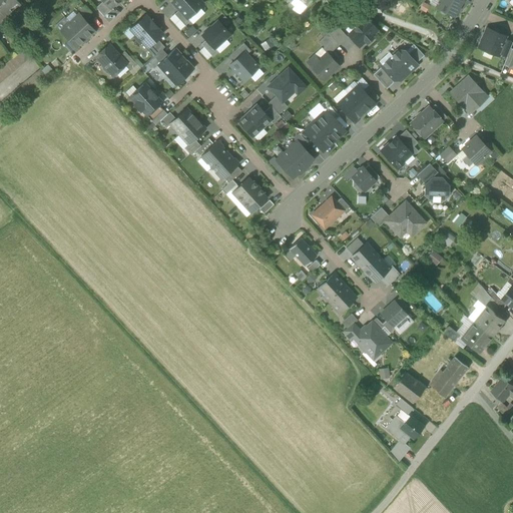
[(0,0),(0,19),(11,10),(9,8),(18,1),(17,0),(0,0)]
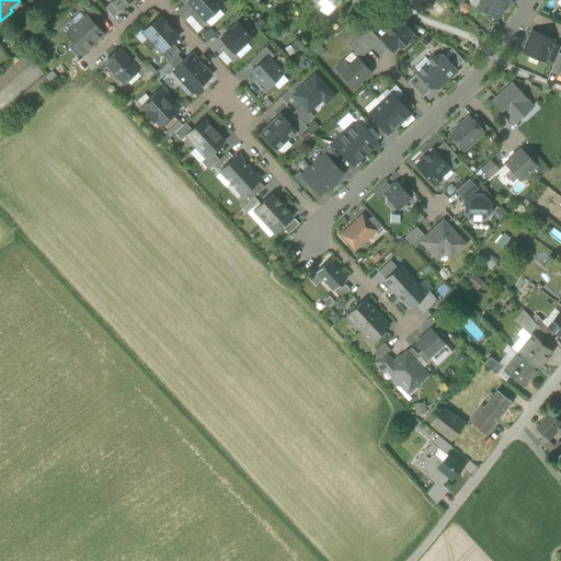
[(130,2),(133,0),(132,0),(111,0),(113,1),(121,10),(121,9),(129,1),(130,2)]
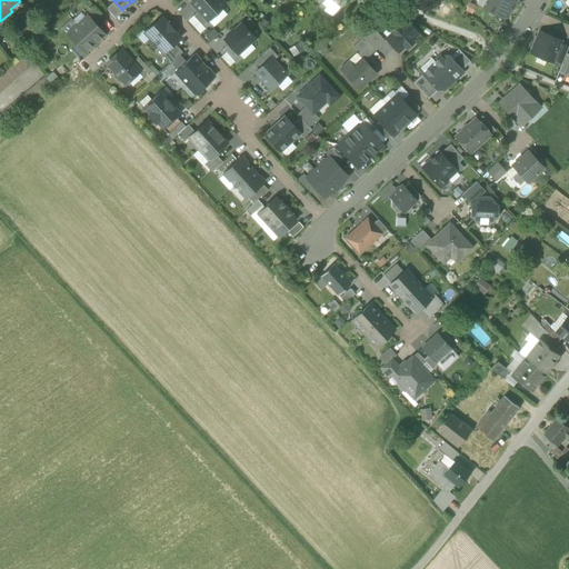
[(198,11),(207,20),(208,20),(225,5),(221,0),(193,0),(191,3),(198,11)]
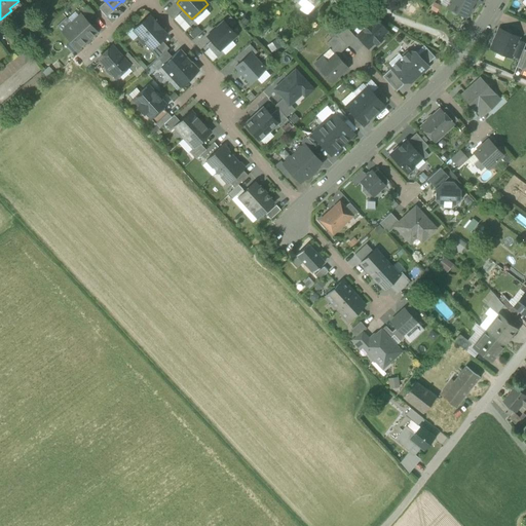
[(297,0),(298,0),(308,9),(316,0),(297,0)]
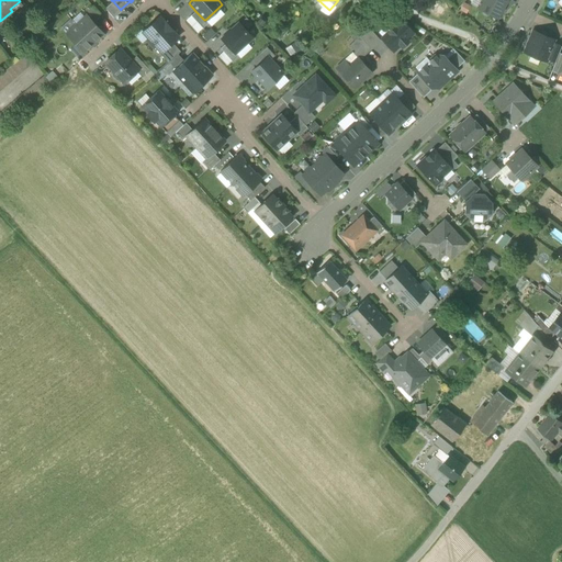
[(482,0),(479,6),(483,8),(482,10),(483,13),(486,15),(490,14),(496,19),(506,0),(482,0)]
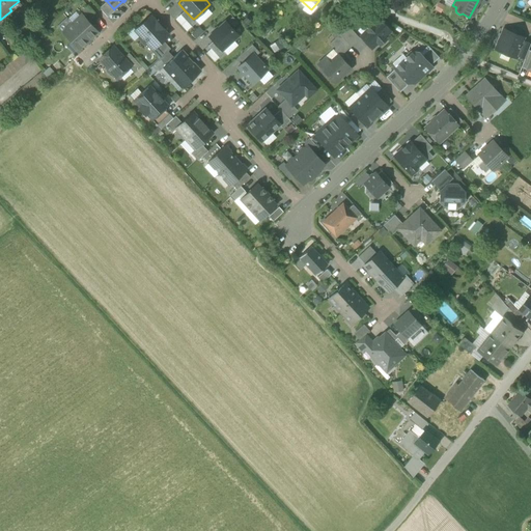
[(9,8),(11,10),(21,3),(19,1),(9,8)]
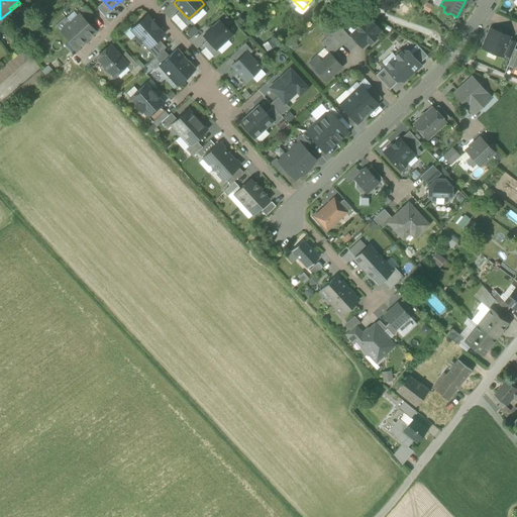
[(96,8),(104,16),(112,10),(111,8),(111,9),(104,1),(96,8)]
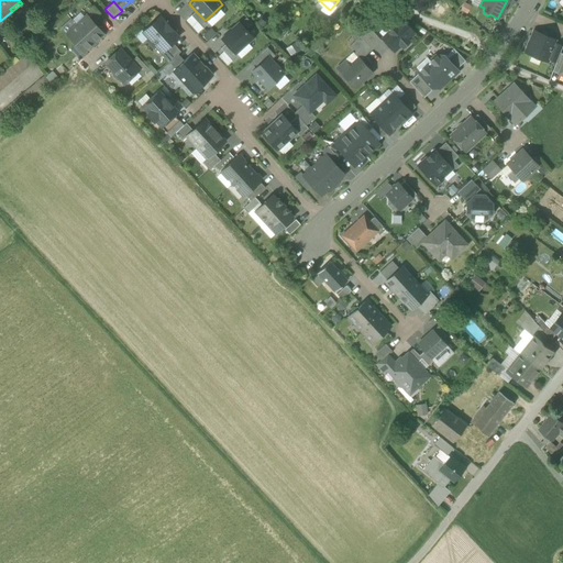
[(87,11),(96,21),(100,17),(91,7),(87,11)]
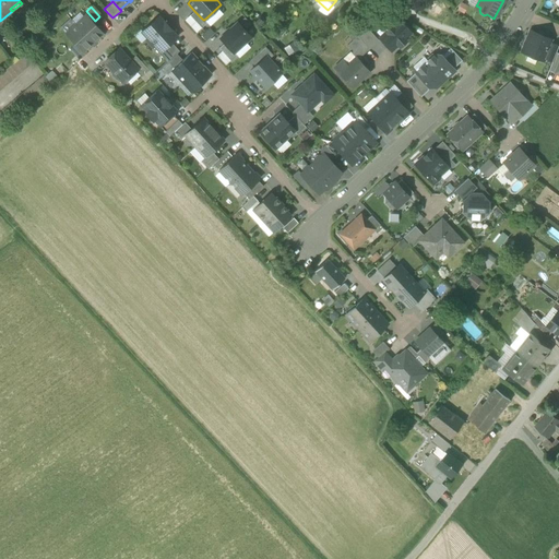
[(190,15),(201,28),(207,23),(204,20),(203,20),(194,11),(190,15)]
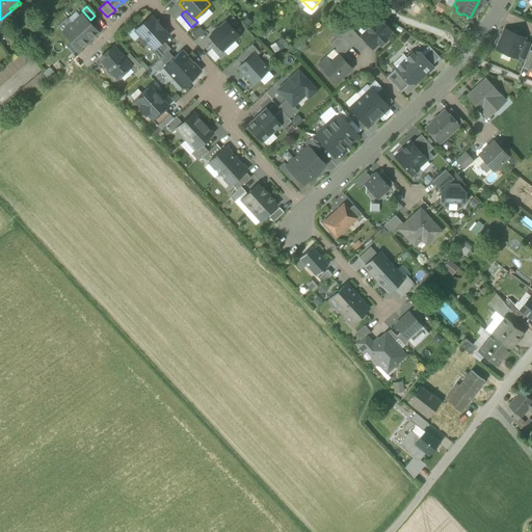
[(82,15),(72,23),(88,41),(98,32),(82,15)]
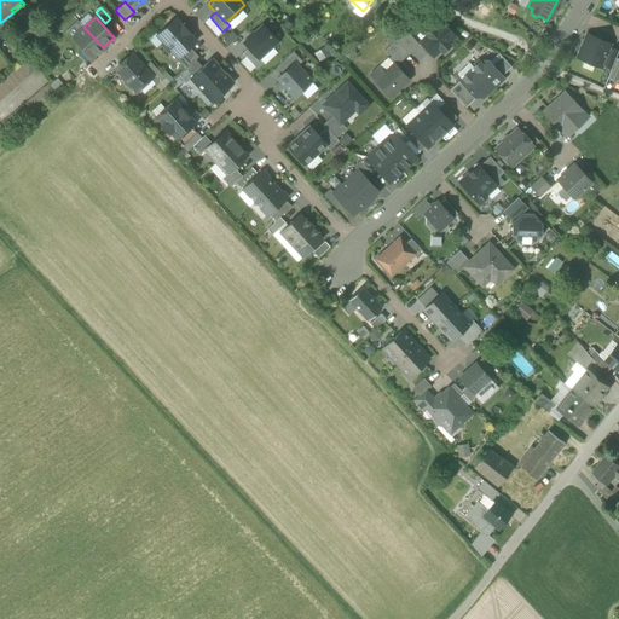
[(217,36),(223,32),(210,17),(204,23),(217,36)]
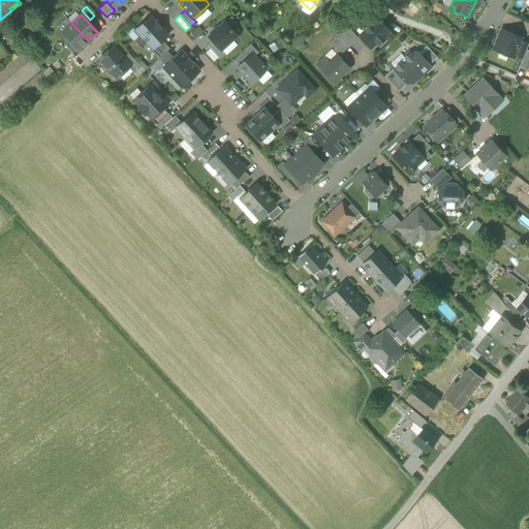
[(151,48),(152,49),(161,39),(166,35),(150,17),(135,30),(139,35),(138,36),(146,44),(147,43),(151,48)]
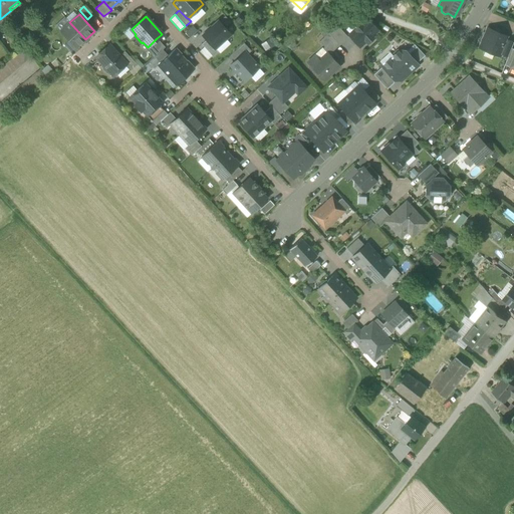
[(348,35),(359,47),(360,46),(365,41),(367,42),(373,37),(371,36),(377,31),(377,30),(366,18),(348,35)]
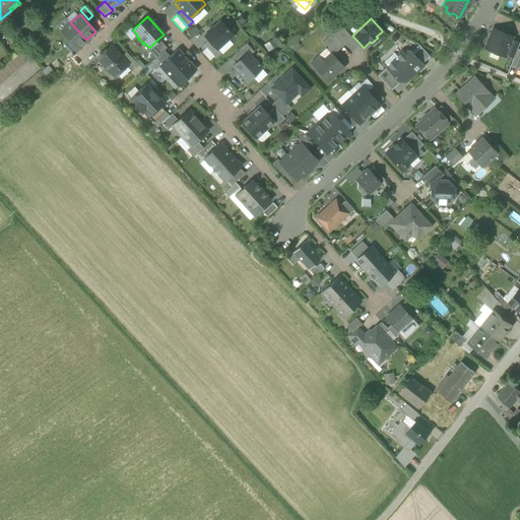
[(209,40),(217,49),(233,35),(220,21),(213,27),(213,26),(207,33),(208,33),(205,36),(209,40)]
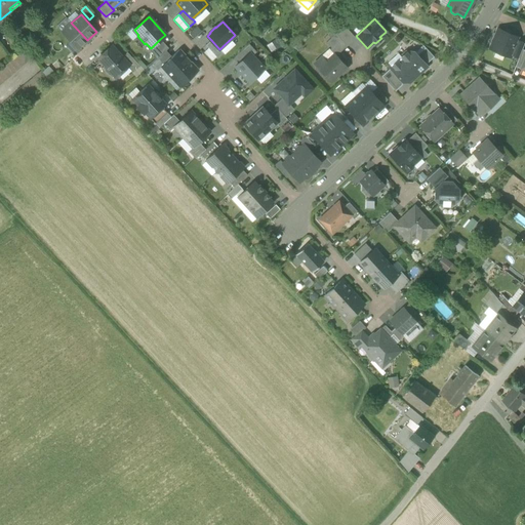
[(77,49),(87,40),(71,23),(62,32),(77,49)]
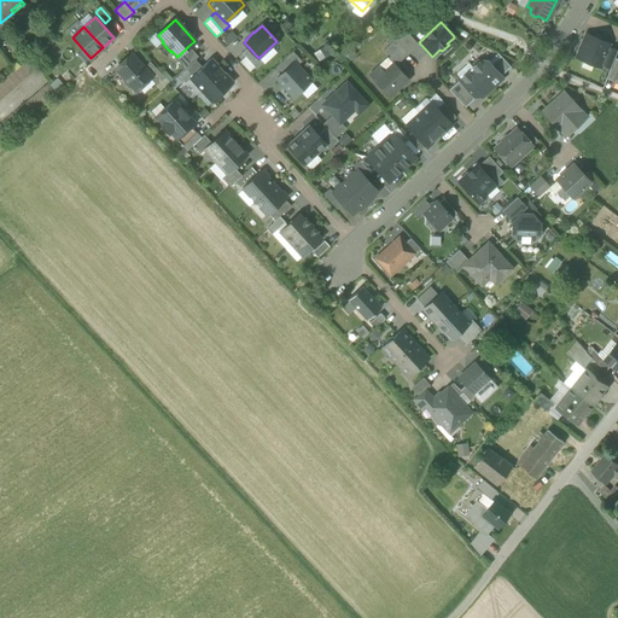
[(228,45),(237,36),(232,30),(223,39),(228,45)]
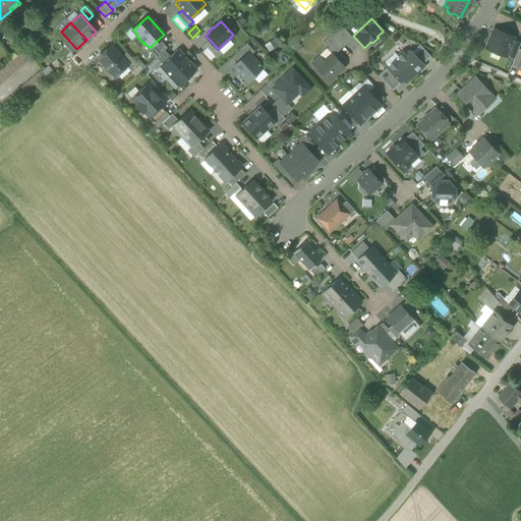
[(342,25),(333,34),(344,46),(353,38),(342,25)]
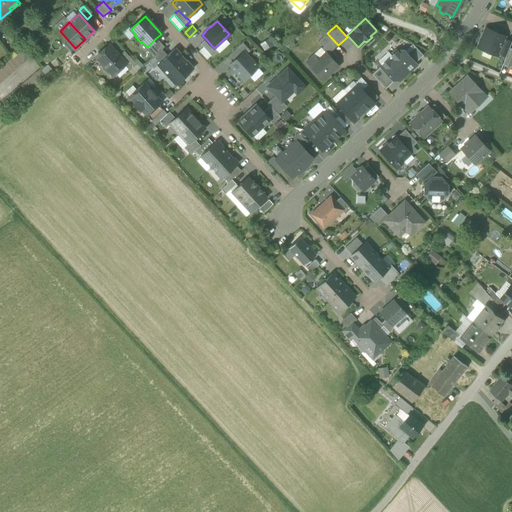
[(129,40),(134,35),(135,34),(131,29),(128,27),(122,32),(129,40)]
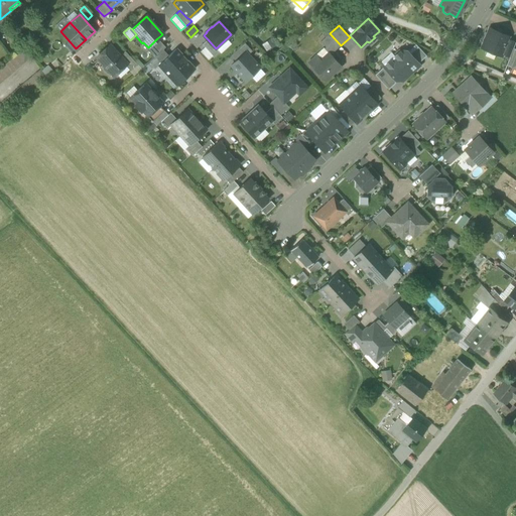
[(496,54),(501,56),(502,54),(508,39),(509,36),(503,34),(501,34),(497,33),(496,31),(490,28),(482,48),(487,50),(484,56),(494,60),(496,54)]
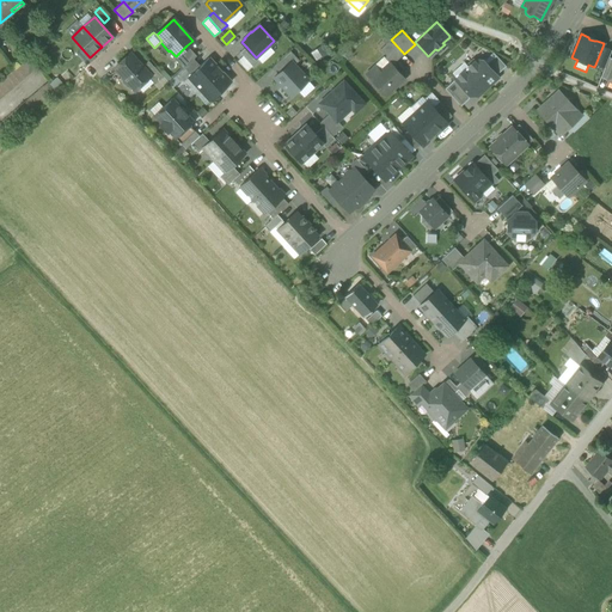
[(393,63),(404,54),(391,40),(380,49),(386,56),(393,63)]
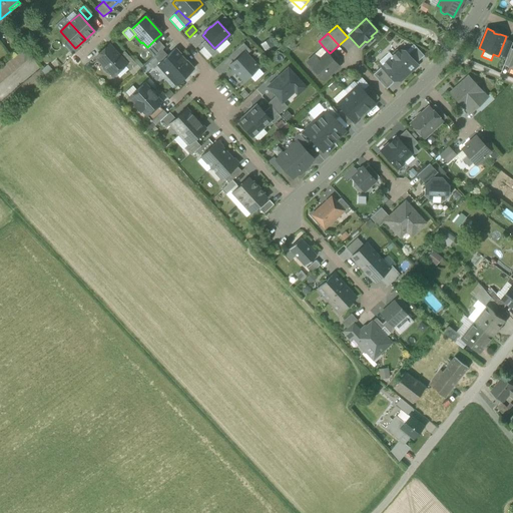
[(145,48),(153,57),(162,49),(164,47),(156,38),(147,47),(146,46),(145,48)]
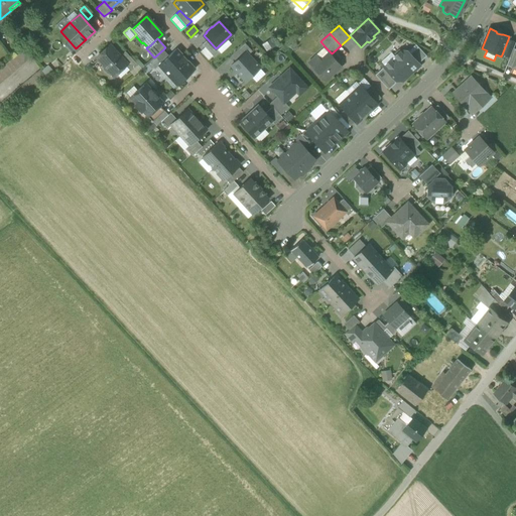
[(205,47),(213,56),(219,51),(216,48),(208,39),(202,44),(205,47)]
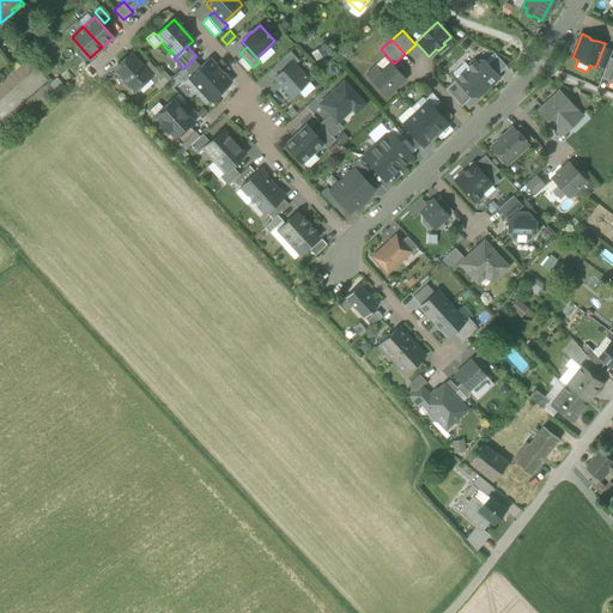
[(596,65),(606,68),(611,58),(612,52),(612,50),(604,47),(596,65)]
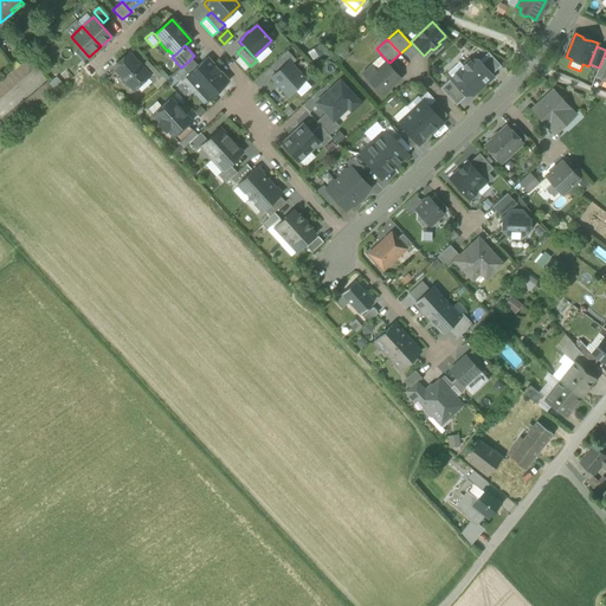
[(271,65),(276,71),(278,70),(279,70),(288,62),(291,64),(295,60),(287,51),(271,65)]
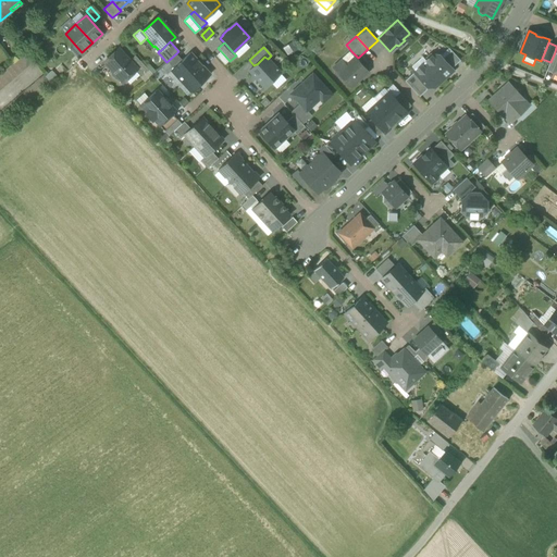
[(119,78),(122,82),(135,71),(137,69),(130,61),(119,49),(103,62),(112,71),(112,74),(115,78),(119,78)]
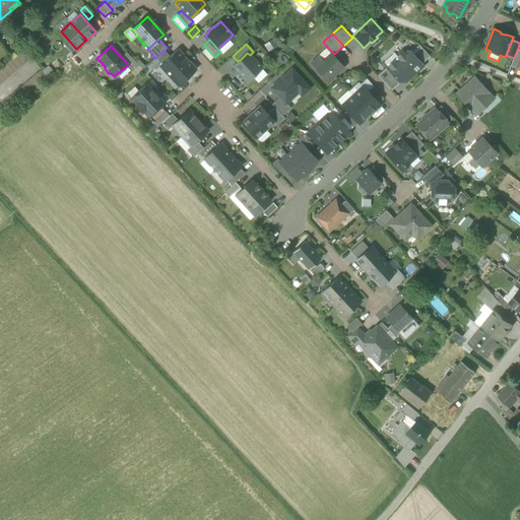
[(214,57),(206,48),(202,51),(210,61),(214,57)]
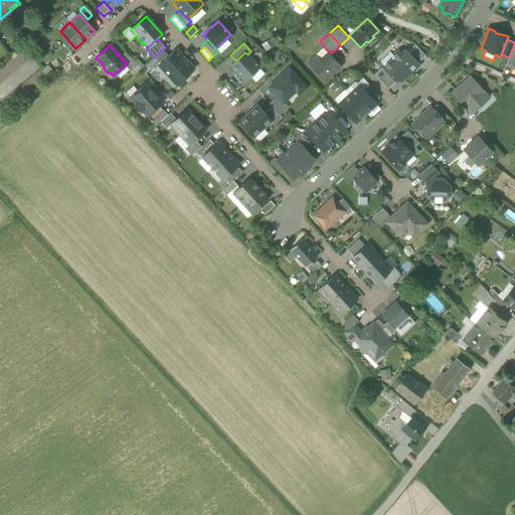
[(325,47),(315,56),(319,60),(327,53),(329,55),(331,53),(325,47)]
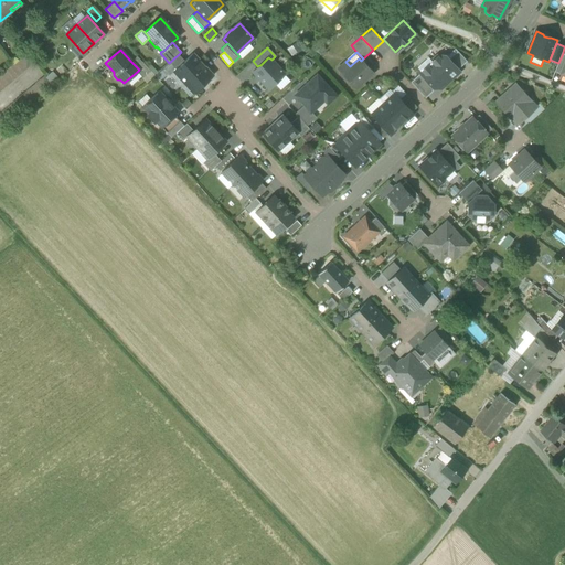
[(449,60),(458,70),(467,61),(458,52),(449,60)]
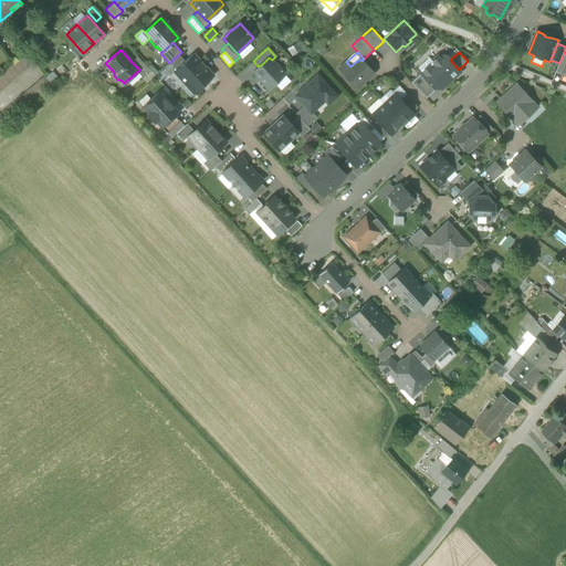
[(29,66),(33,63),(25,53),(21,58),(29,66)]
